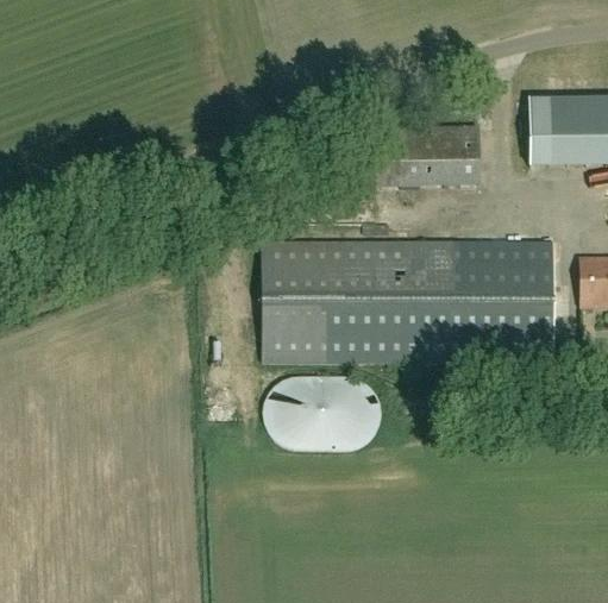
[(607,96),(528,98),(528,164),(607,163),(607,96)]
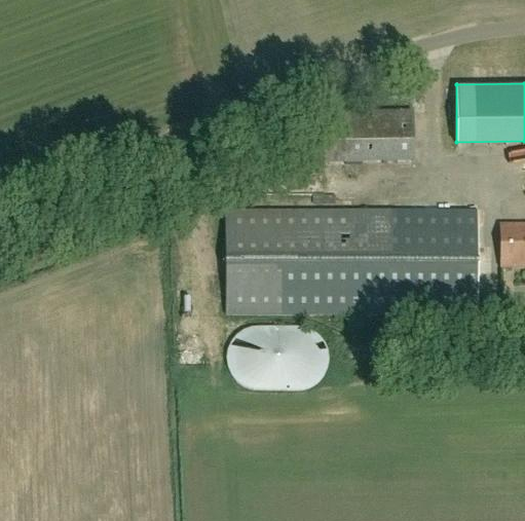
[(319,110),(308,113),(310,119),(321,116),(319,110)]
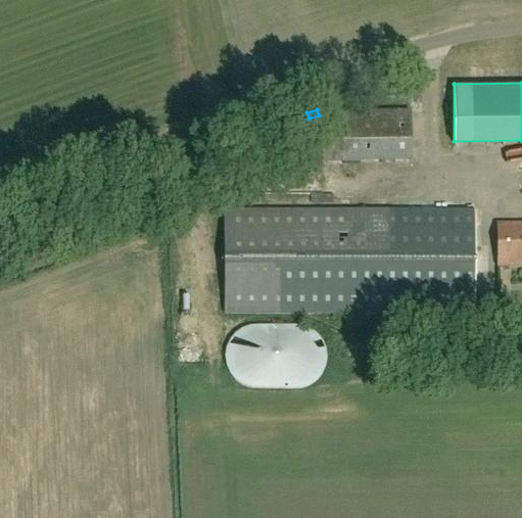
[(409,109),(322,110),(322,160),(410,159),(409,109)]
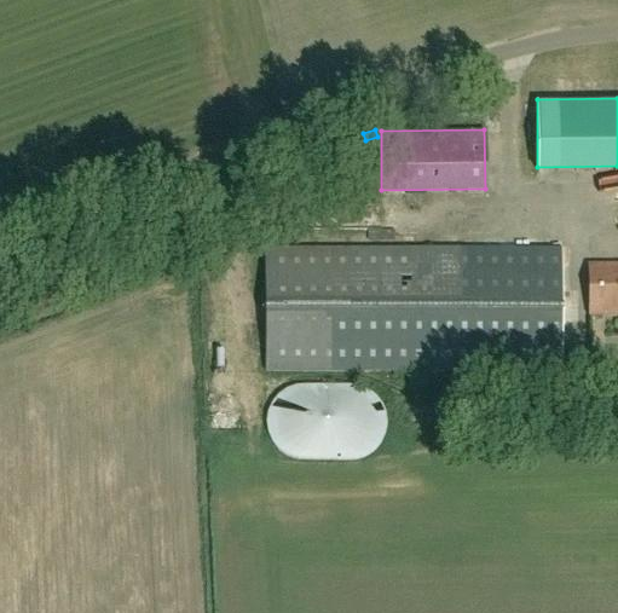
[(562,246),(461,246),(265,246),(265,366),(330,366),(562,366),(562,246)]
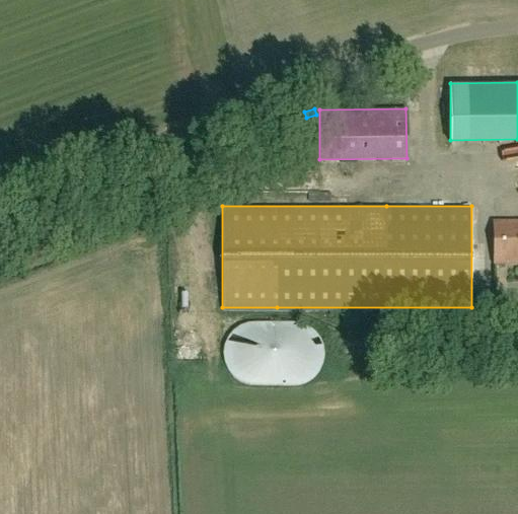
[(517,219),(495,220),(495,261),(517,261),(517,219)]
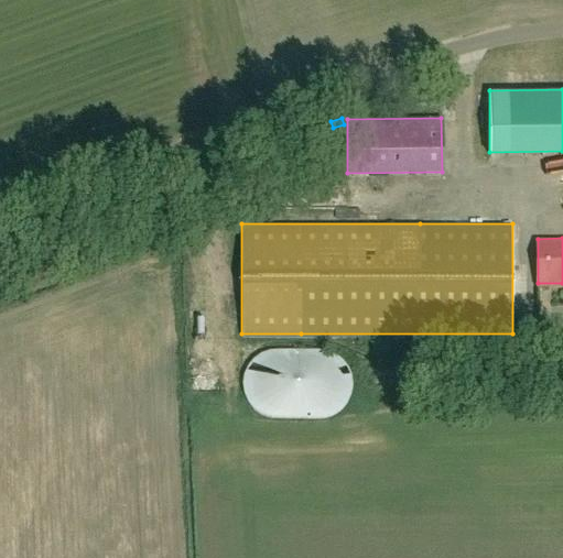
[(321,348),(270,348),(260,352),(253,357),(248,365),(245,375),(244,383),(244,391),(249,401),(253,405),(263,412),(271,414),(323,415),(334,412),(344,404),(349,393),(352,381),(350,370),(344,361),(337,354),(328,350),(321,348)]
